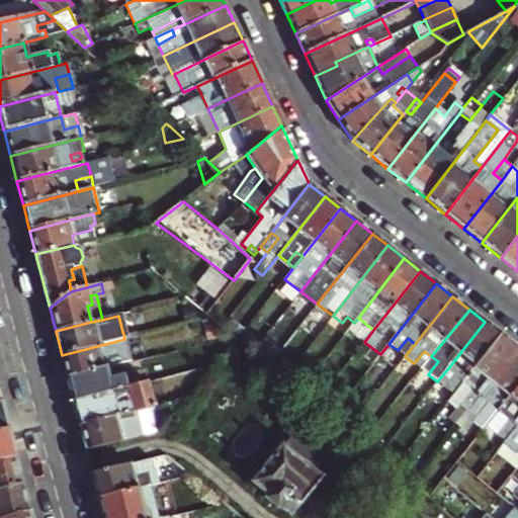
[(453,395),(462,383),(501,334),(485,322),(447,369),(454,374),(444,386),(453,395)]
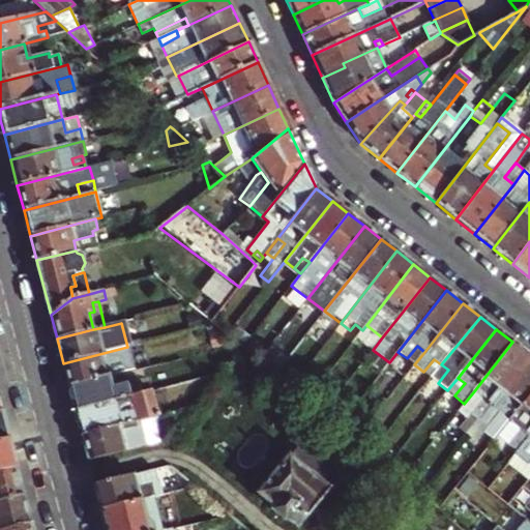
[(460,428),(468,434),(529,355),(512,342),(473,392),(481,400),(470,415),(460,428)]
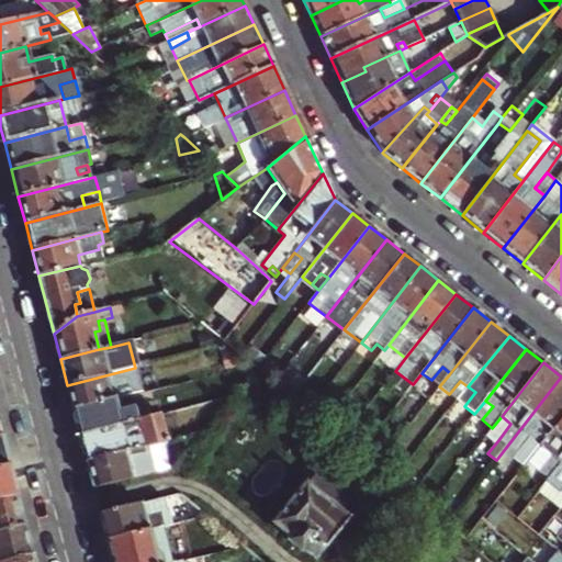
[(117,398),(127,396),(124,380),(141,377),(153,373),(150,364),(135,368),(67,385),(74,409),(117,398)]
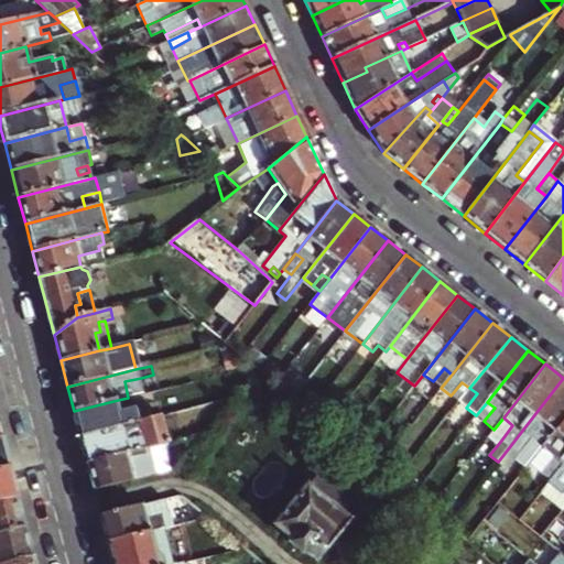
[(433,381),(441,388),(452,375),(444,368),(433,381)]
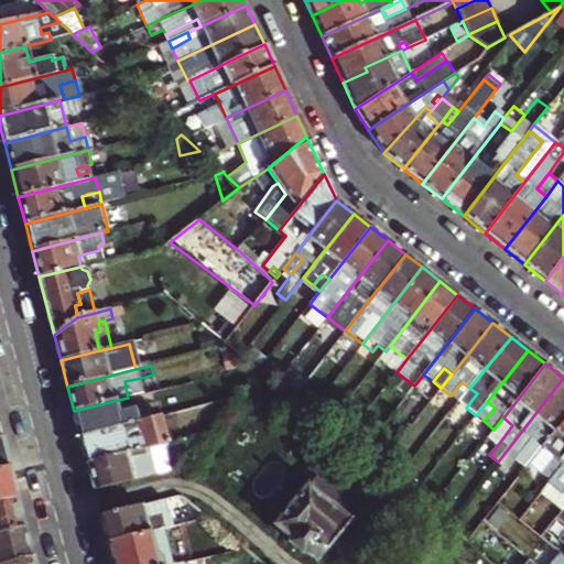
[(274,383),(293,398),(303,384),(285,370),(274,383)]
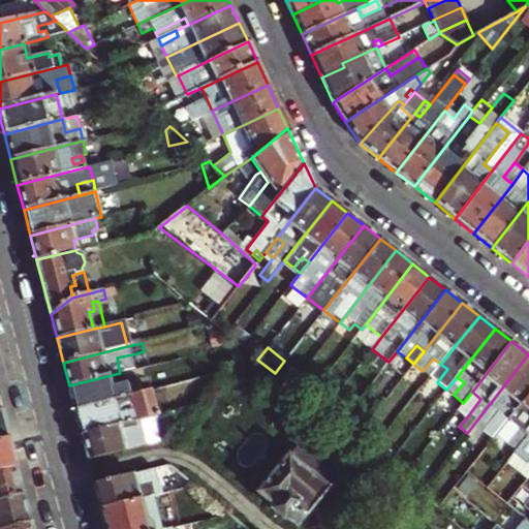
[(120,373),(134,369),(132,354),(117,358),(120,373)]
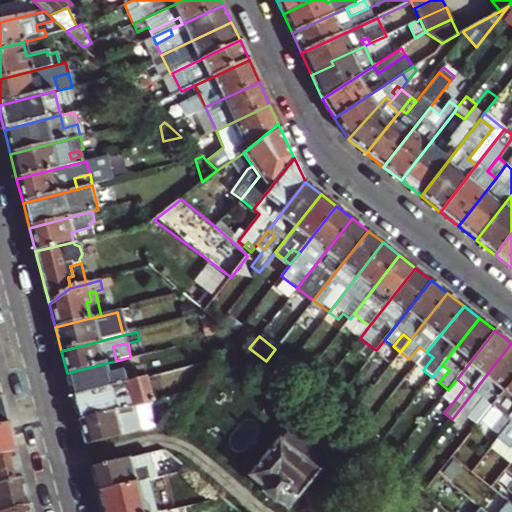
[(483,399),(492,405),(511,379),(511,343),(452,419),(461,426),(467,418),(483,399)]
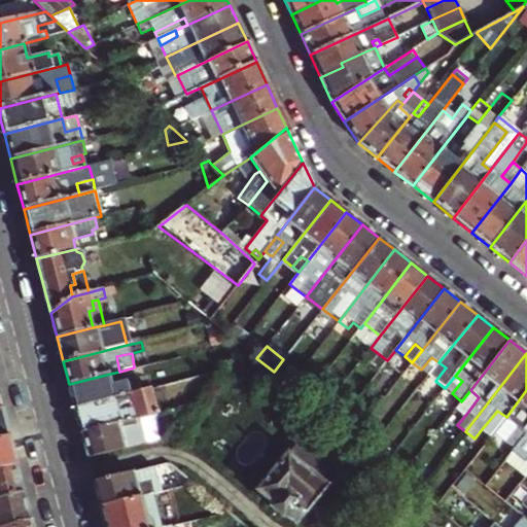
[(421,370),(429,376),(438,362),(431,357),(421,370)]
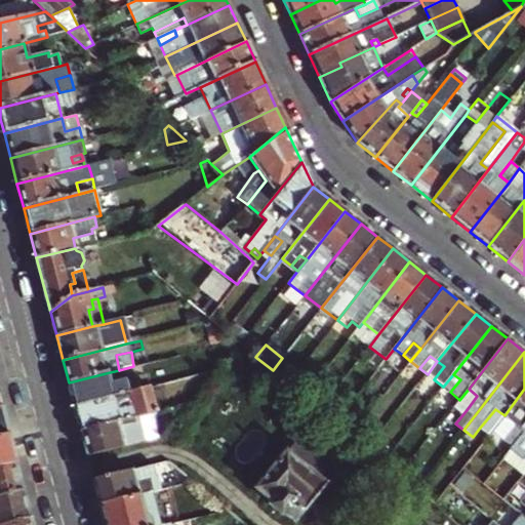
[(428,374),(434,379),(444,366),(437,361),(428,374)]
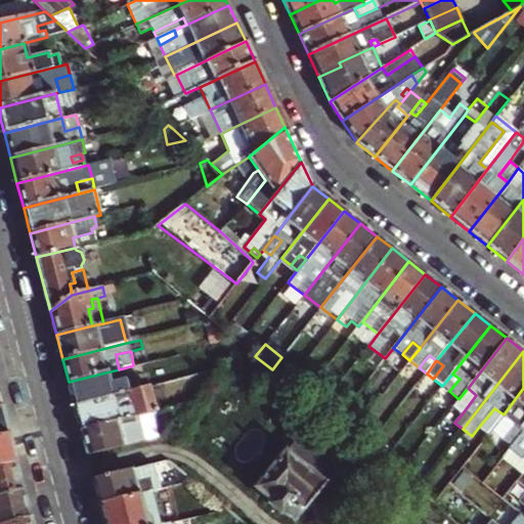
[(75,407),(130,393),(128,382),(113,385),(110,372),(69,382),(75,407)]
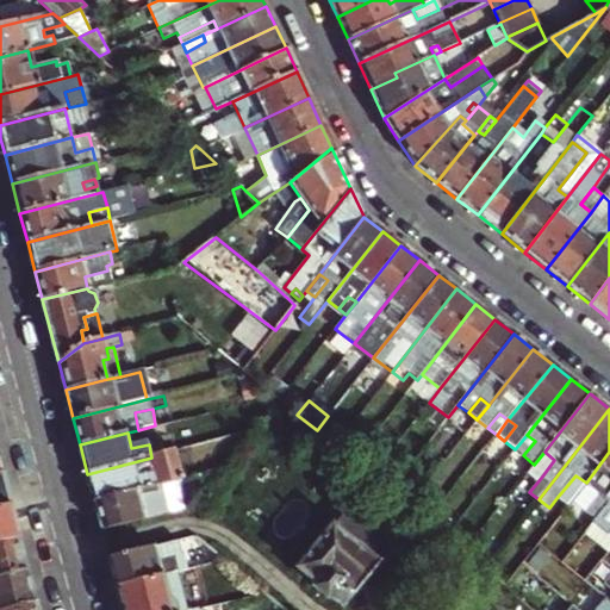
[(515,449),(523,455),(535,441),(527,435),(515,449)]
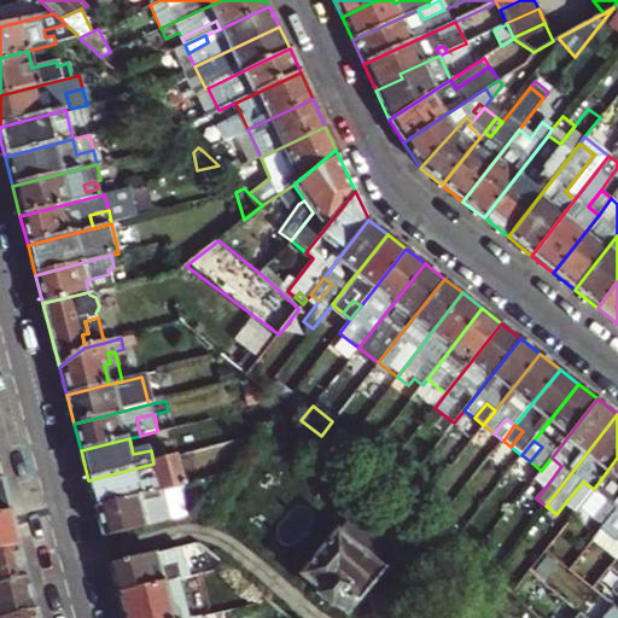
[(88,481),(95,508),(164,491),(185,485),(178,458),(153,464),(88,481)]
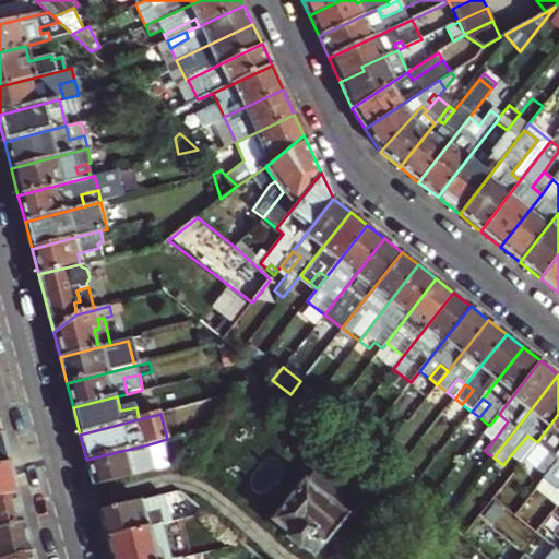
[(486,430),(496,438),(508,421),(499,414),(489,426),(486,430)]
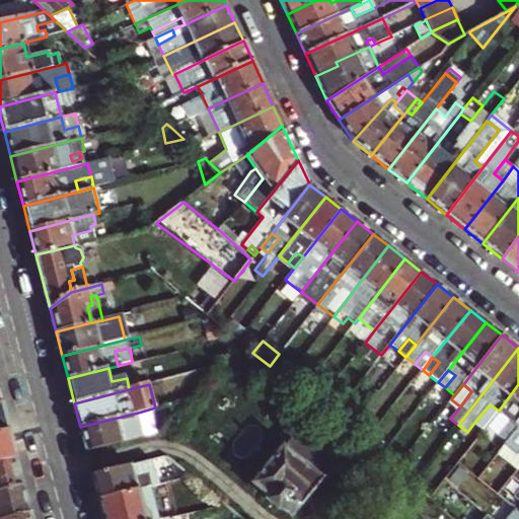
[(497,435),(506,443),(518,426),(518,384),(499,411),(487,427),(497,435)]
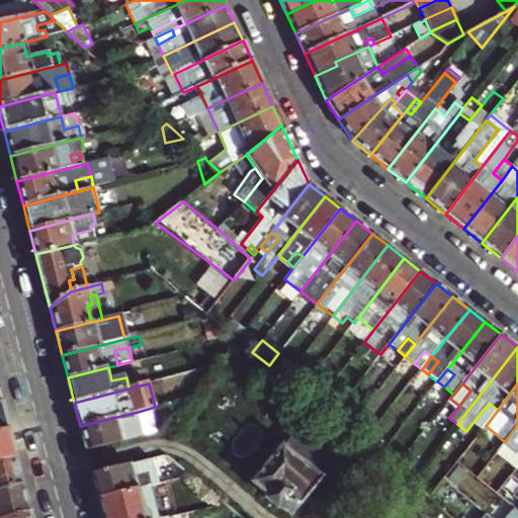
[(472,423),(482,430),(486,426),(498,410),(489,404),(472,423)]
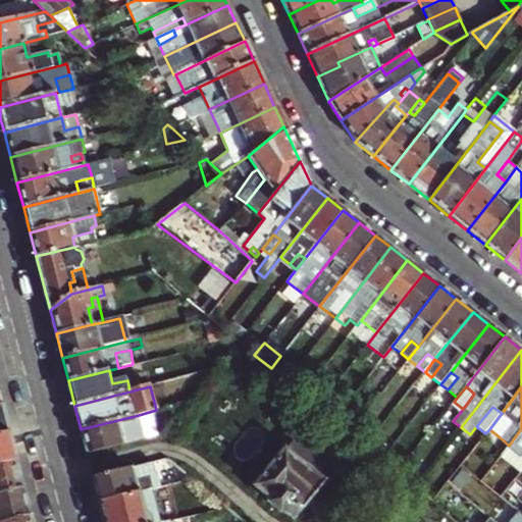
[(350,432),(366,446),(381,425),(366,412),(350,432)]
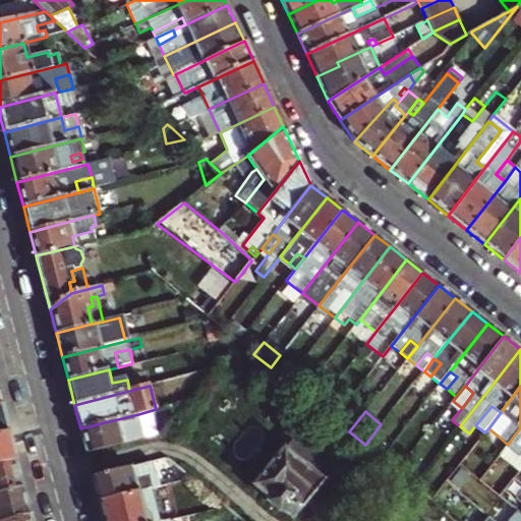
[(87,453),(145,439),(138,414),(80,428),(87,453)]
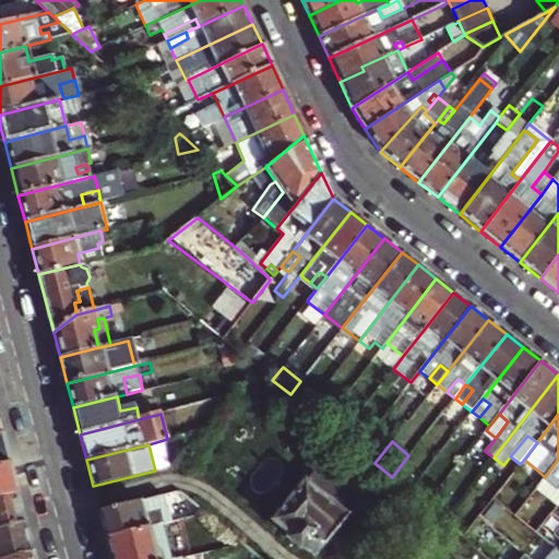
[(558,459),(545,477),(542,480),(538,486),(558,502),(558,459)]
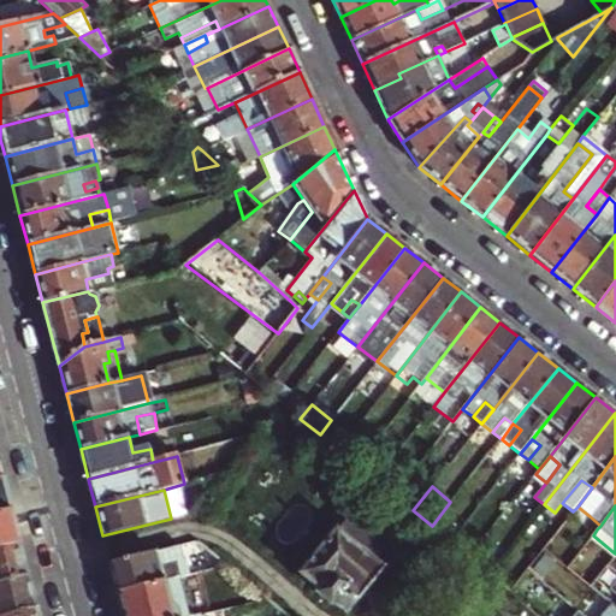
[(0,548),(17,544),(10,513),(0,514),(0,548)]
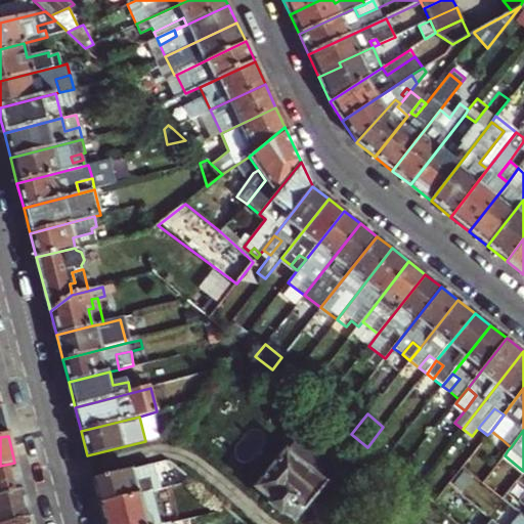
[(281,513),(294,523),(324,486),(308,473),(318,460),(319,453),(301,438),(296,438),(284,453),(282,453),(253,490),(270,504),(268,507),(279,515),(281,513)]
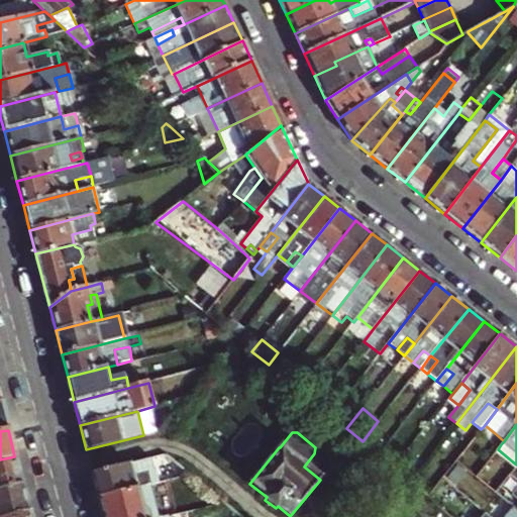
[(0,489),(21,484),(14,456),(0,459),(0,489)]
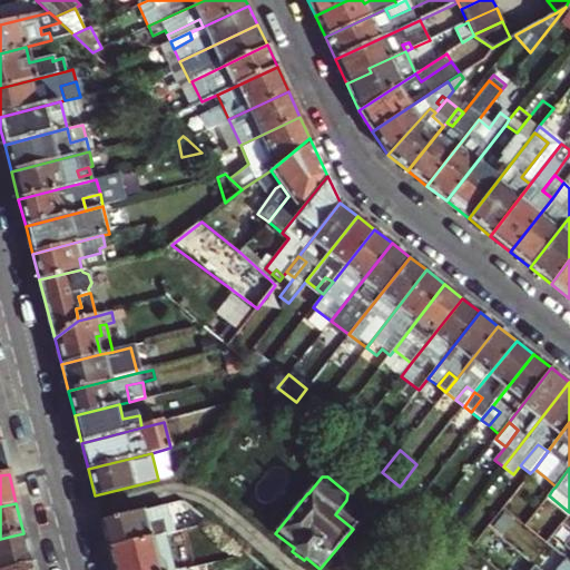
[(147,522),(172,516),(168,504),(144,511),(147,522)]
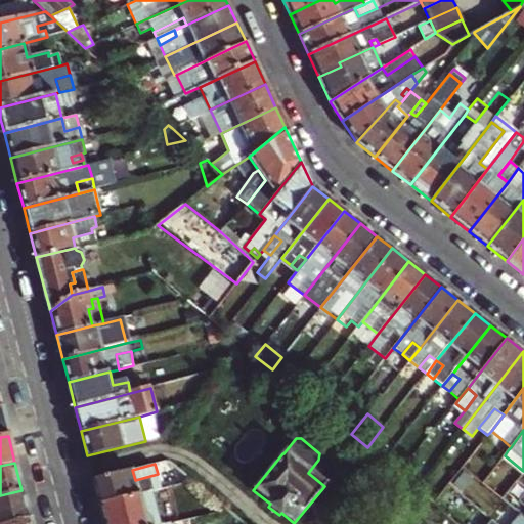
[(99,505),(140,494),(154,490),(162,488),(158,474),(135,480),(132,470),(93,479),(99,505)]
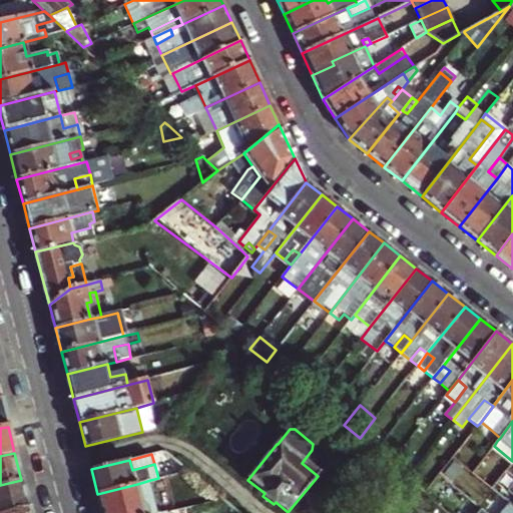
[(0,512),(4,512),(28,507),(21,480),(0,485),(0,512)]
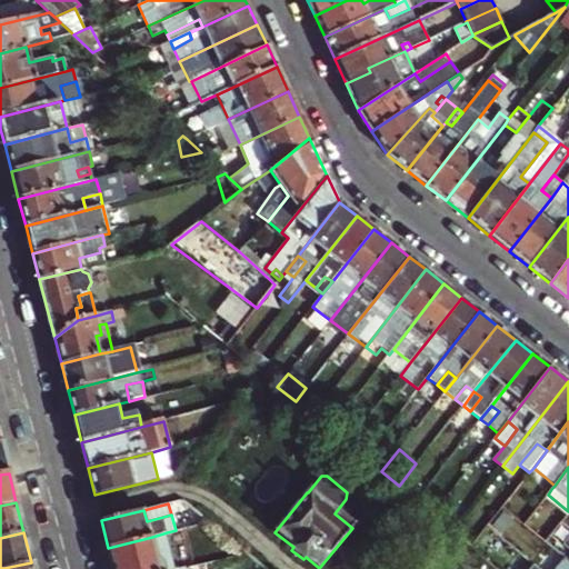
[(160,563),(173,560),(167,532),(152,537),(160,563)]
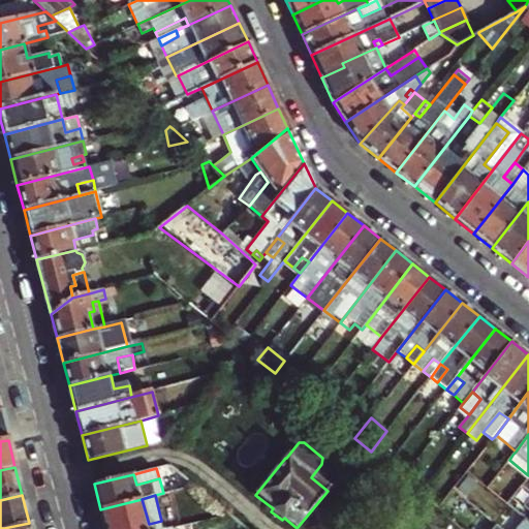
[(161,521),(149,524),(142,499),(100,509),(105,528),(168,528),(166,520),(161,521)]
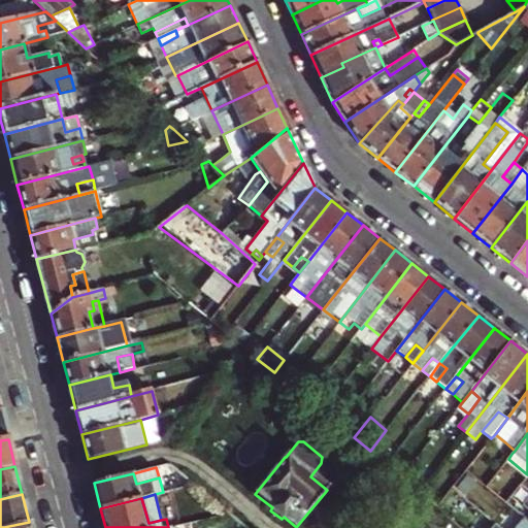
[(501,527),(484,513),(470,527),(501,527)]
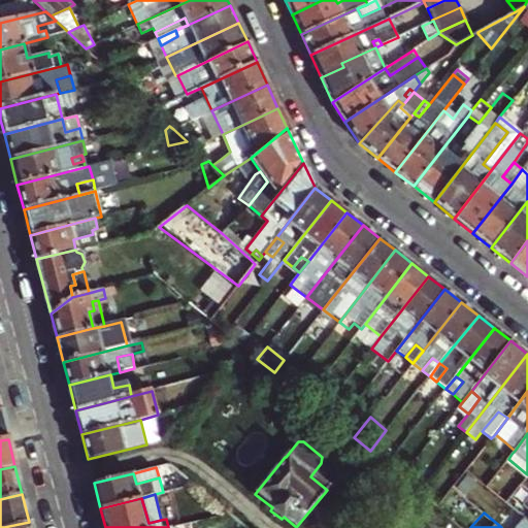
[(527,527),(527,519),(523,516),(513,527),(527,527)]
